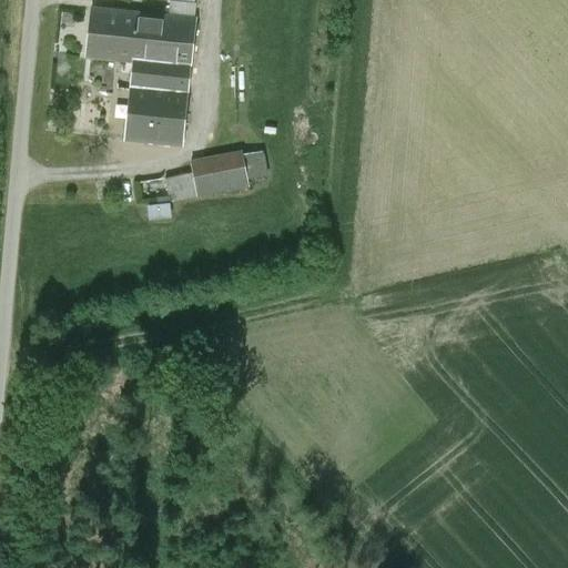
[(194,21),(90,11),(85,56),(132,60),(124,140),(166,144),(182,145),(194,21)]
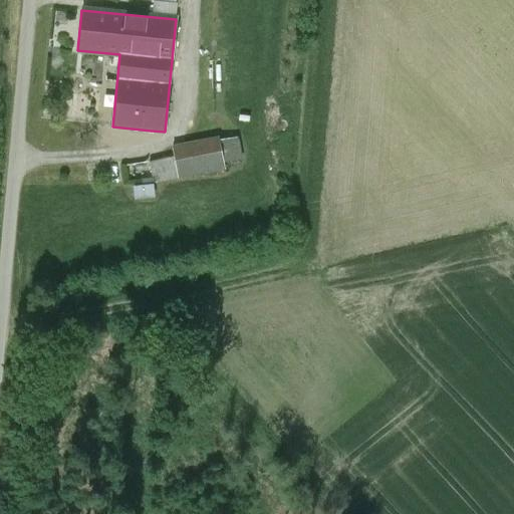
[(151,131),(112,126),(111,140),(149,144),(151,131)]
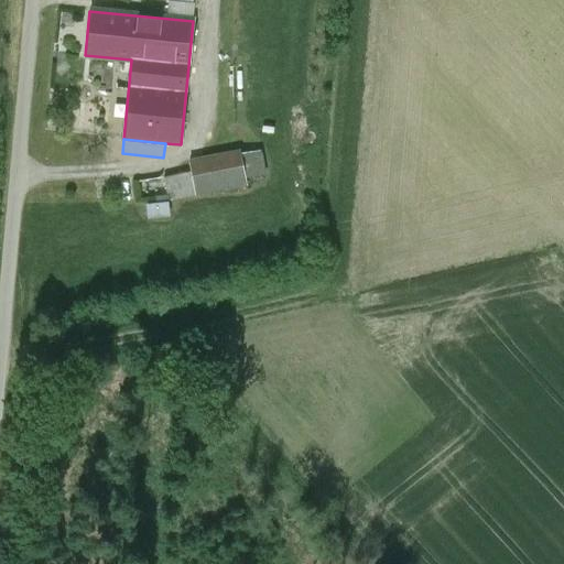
[(234,152),(188,162),(195,194),(246,184),(239,151),(234,152)]
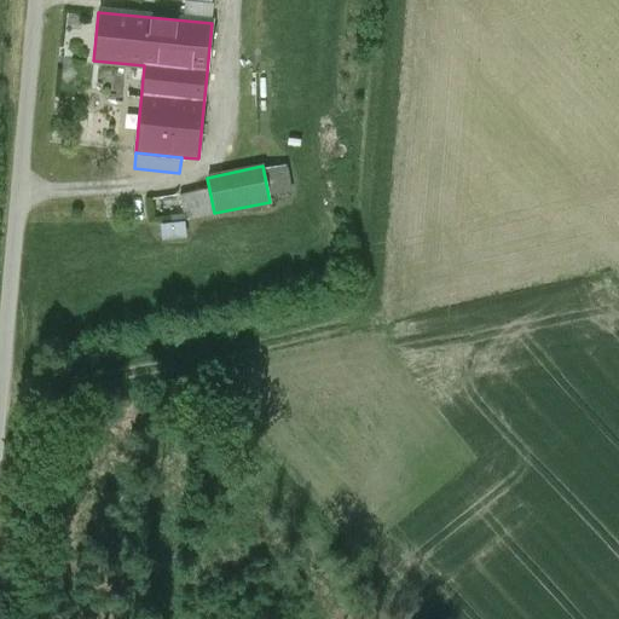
[(186,195),(156,196),(157,220),(187,219),(186,195)]
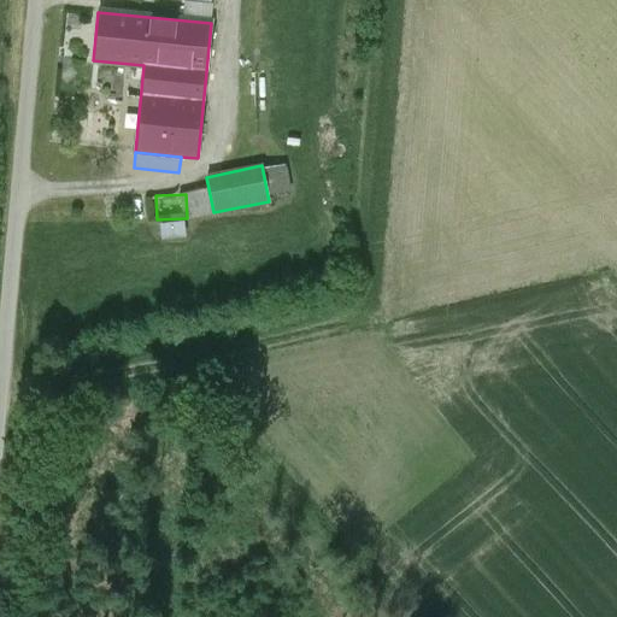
[(189,219),(163,222),(164,238),(191,236),(189,219)]
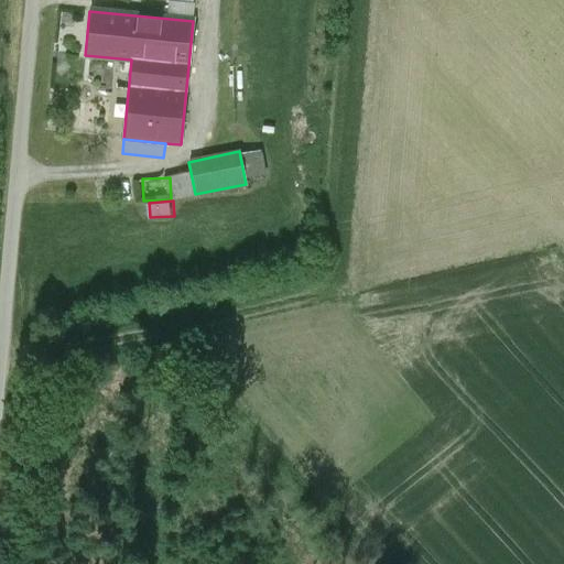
All buildings are outlined.
